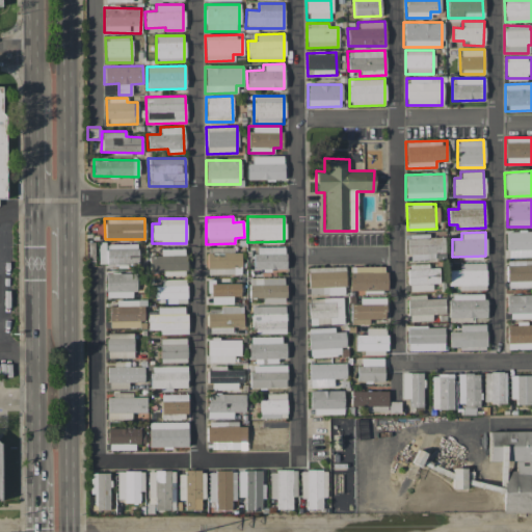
[(531,249),(531,233),(506,235),(506,250),(531,249)]
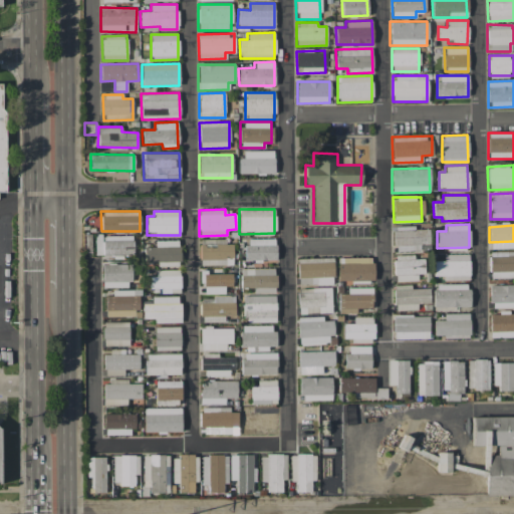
[(394,251),(420,251),(419,244),(429,243),(429,229),(415,229),(415,226),(393,226),(394,251)]
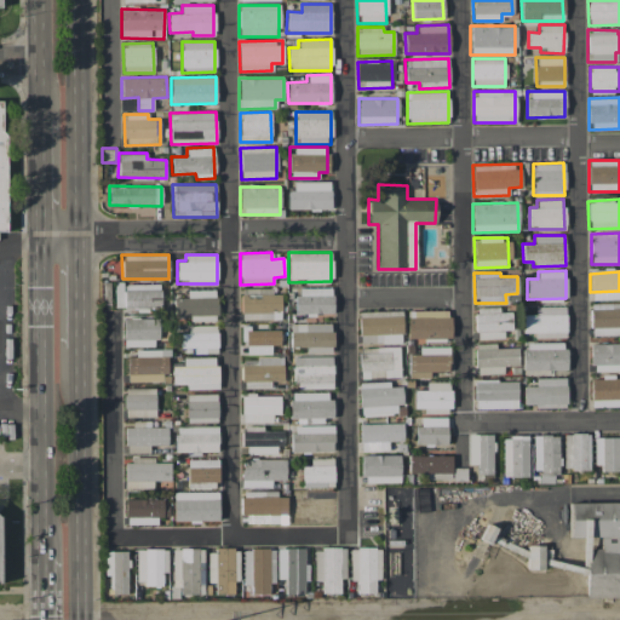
[(114,309),(161,309),(160,283),(114,285),(114,309)]
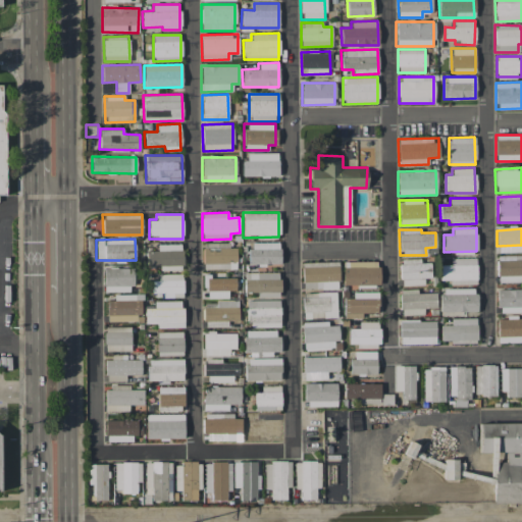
[(279,243),(249,242),(249,264),(279,265),(279,243)]
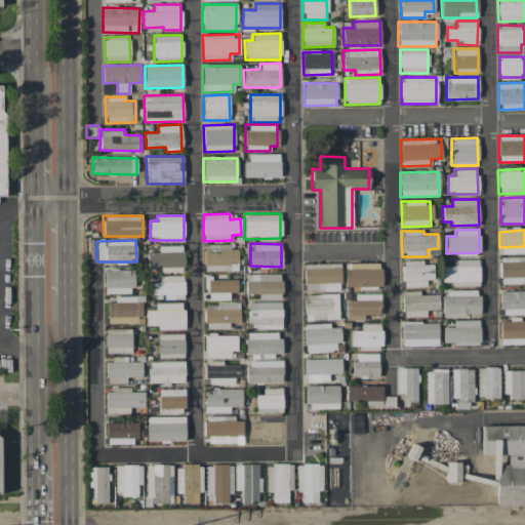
[(158,246),(158,251),(147,252),(148,268),(161,268),(161,273),(184,272),(183,245),(158,246)]
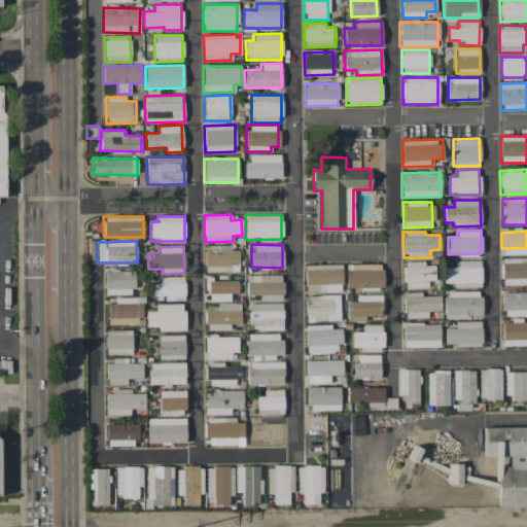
[(205,272),(238,272),(238,247),(205,247),(205,272)]
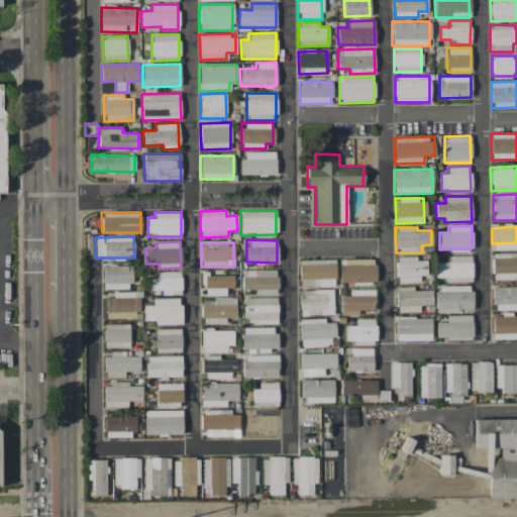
[(492,280),(516,279),(516,252),(492,254),(492,280)]
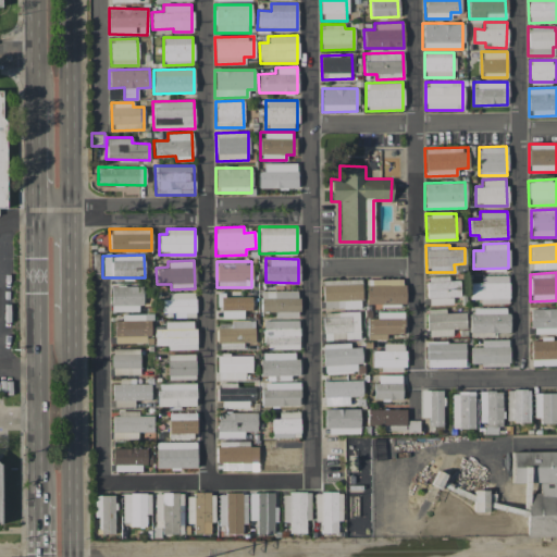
[(508,275),(480,275),(480,283),(470,283),(470,299),(480,299),(480,304),(508,304),(508,275)]
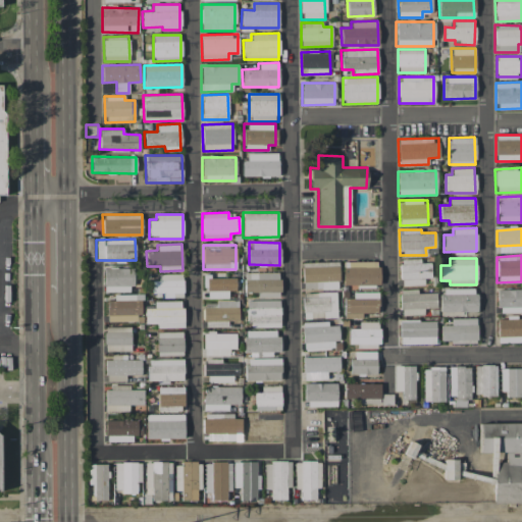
[(430,262),(420,263),(420,259),(400,259),(400,285),(423,284),(423,278),(430,277),(430,262)]
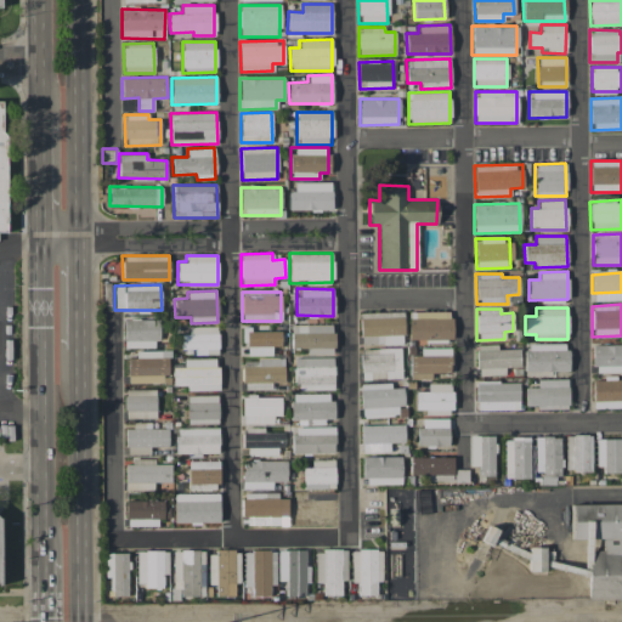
[(360,312),(361,345),(403,344),(402,311),(360,312)]
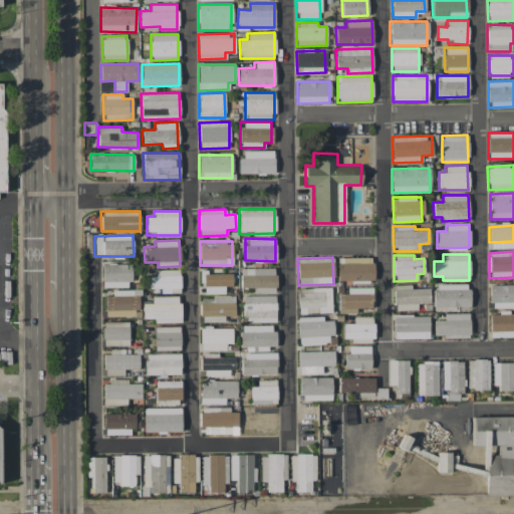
[(372,257),(336,258),(337,281),(372,280),(372,257)]
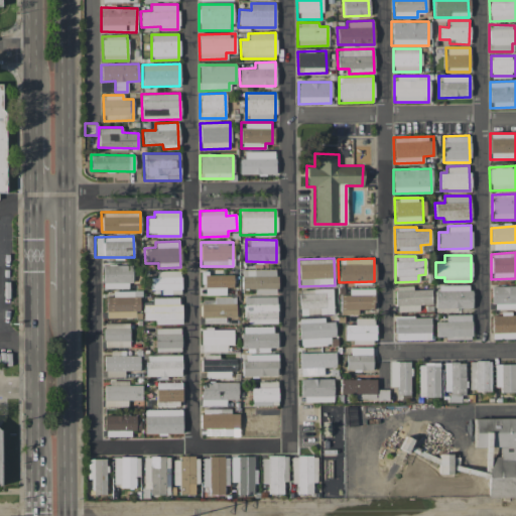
[(103,288),(131,288),(130,265),(103,265),(103,288)]
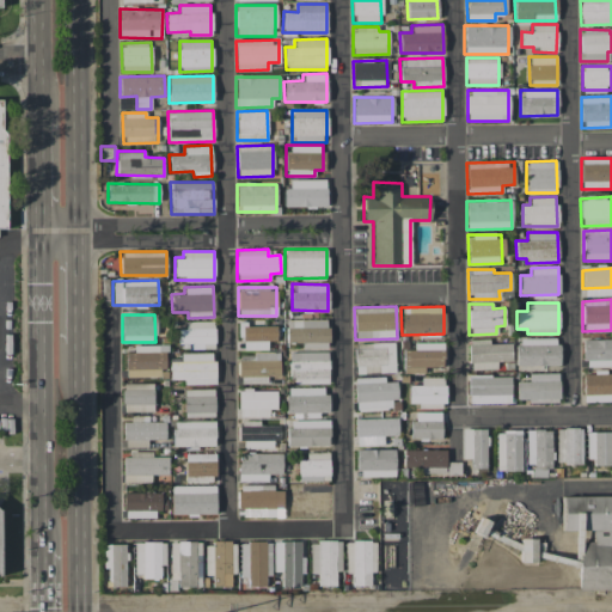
[(328,319),(287,319),(287,343),(301,343),(301,348),(328,348),(328,319)]
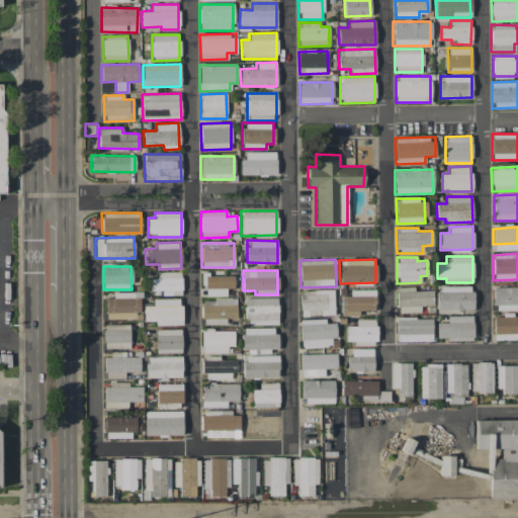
[(181,295),(181,273),(151,273),(151,294),(181,295)]
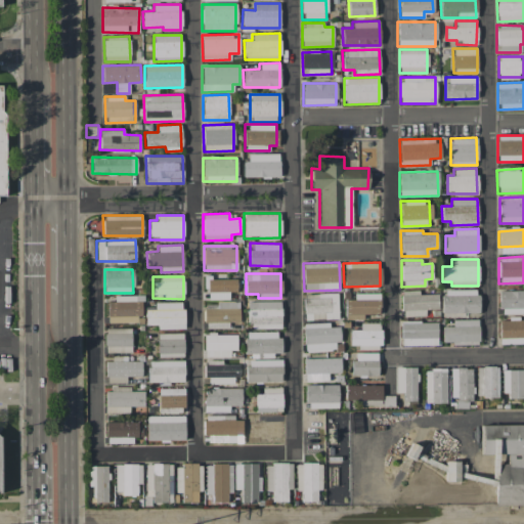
[(236,279),(208,278),(207,299),(228,300),(228,292),(236,292),(236,279)]
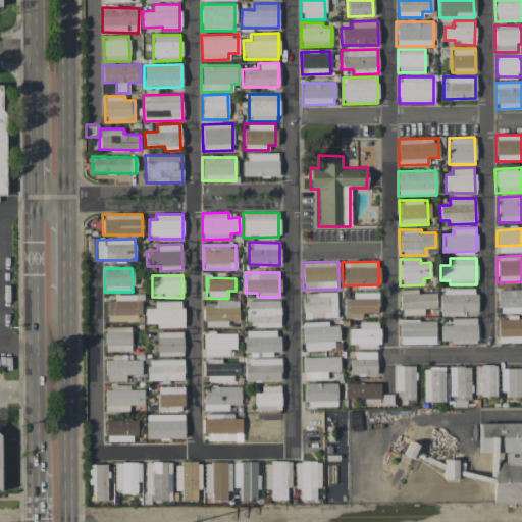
[(476,312),(476,288),(439,289),(440,312),(476,312)]
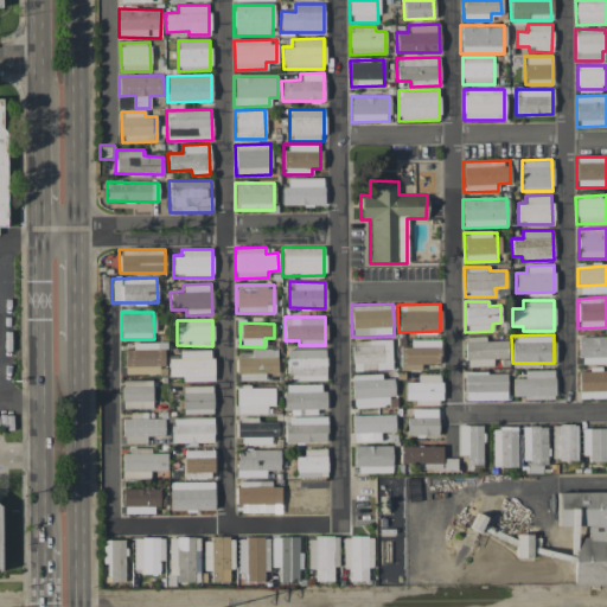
[(606,336),(579,337),(580,364),(606,363),(606,336)]
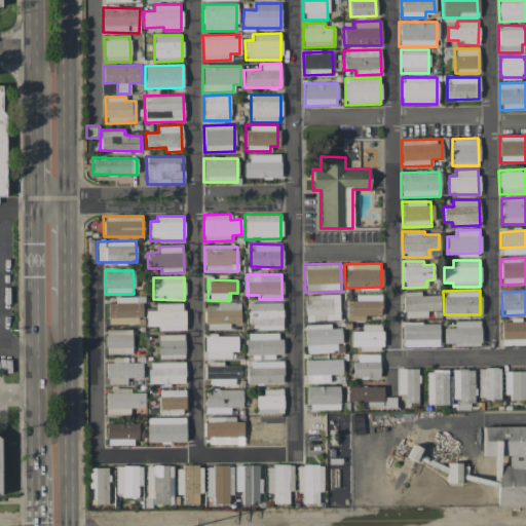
[(427,316),(427,310),(440,310),(439,295),(419,295),(419,292),(403,292),(404,317),(427,316)]
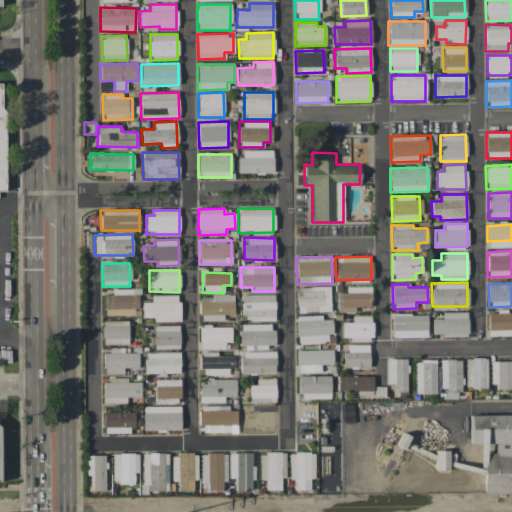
[(297,312),(330,311),(329,286),(296,287),(297,312)]
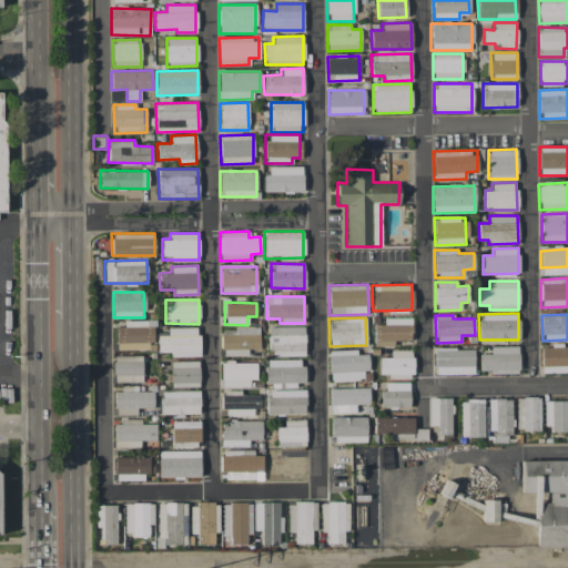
[(411,317),(383,318),(383,324),(374,324),(374,346),(394,346),(394,341),(412,341),(411,317)]
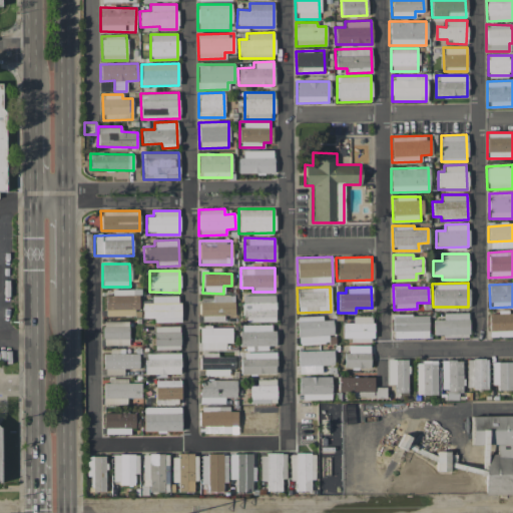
[(105,291),(105,316),(138,316),(137,290),(105,291)]
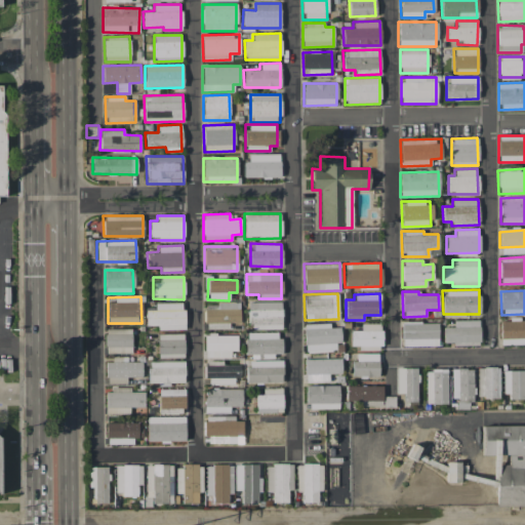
[(205,309),(205,328),(229,328),(229,323),(239,323),(239,301),(218,303),(218,309),(205,309)]
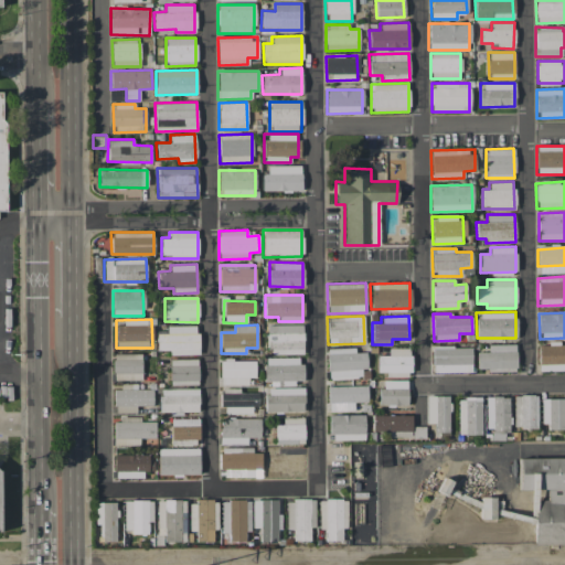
[(302,353),(302,324),(268,326),(268,354),(302,353)]
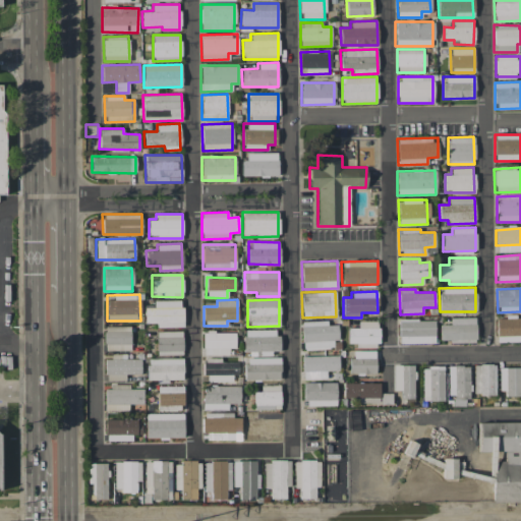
[(156,327),(182,327),(182,300),(153,300),(153,308),(145,308),(145,323),(156,323),(156,327)]
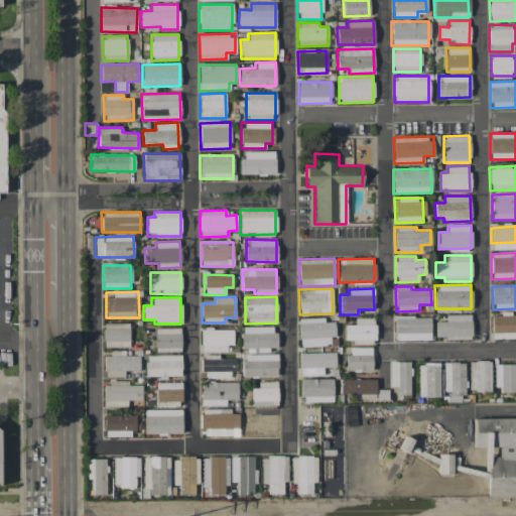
[(515,313),(501,313),(501,314),(491,315),(492,339),(515,338),(515,313)]
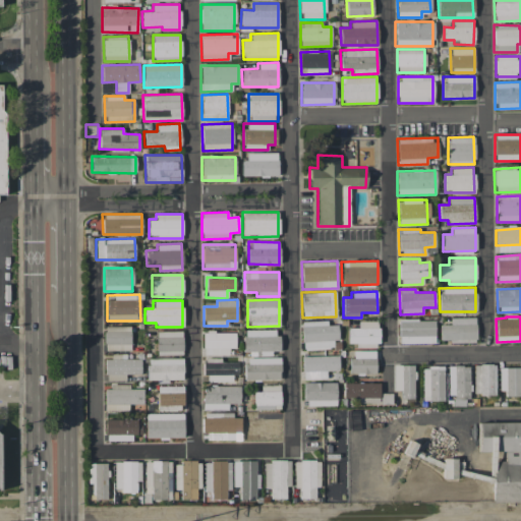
[(440,325),(441,342),(476,341),(475,317),(450,317),(450,324),(440,325)]
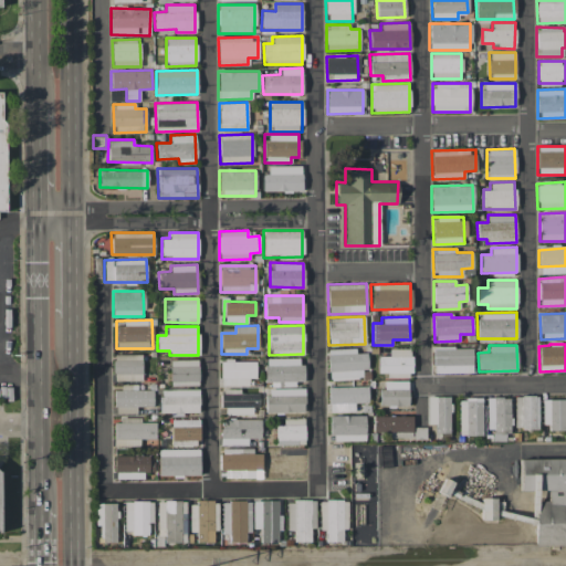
[(472,347),(433,348),(433,373),(472,373),(472,347)]
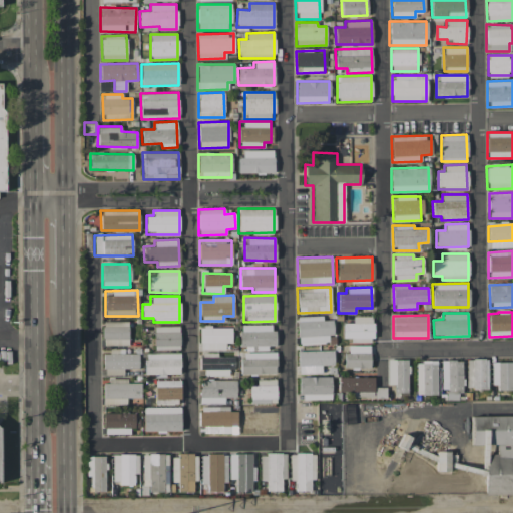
[(298,344),(331,342),(331,320),(322,320),(322,316),(297,317),(298,344)]
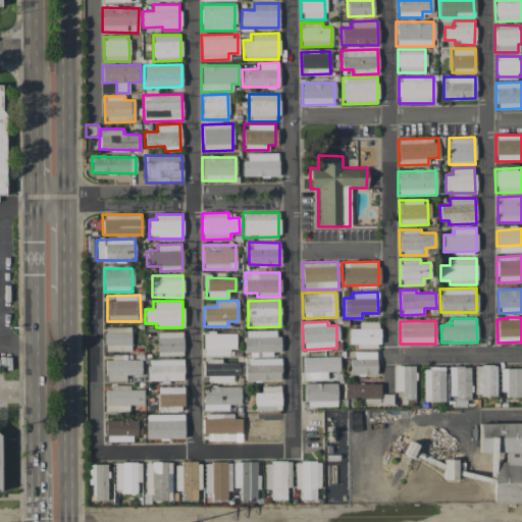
[(378,321),(359,322),(359,328),(349,328),(349,344),(358,344),(358,348),(378,348),(378,321)]
